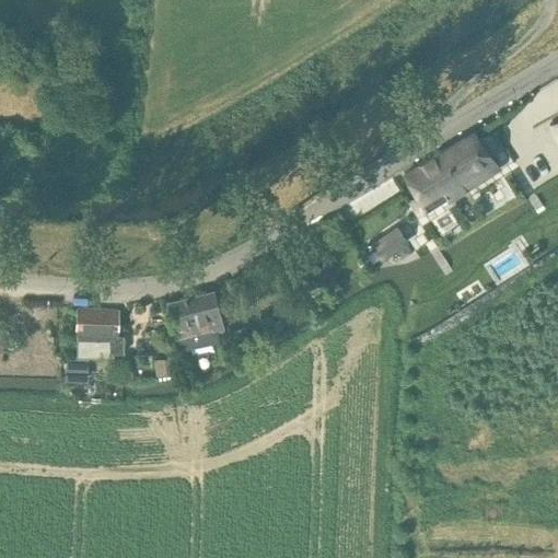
[(83,109),(74,108),(72,124),(82,125),(83,109)]
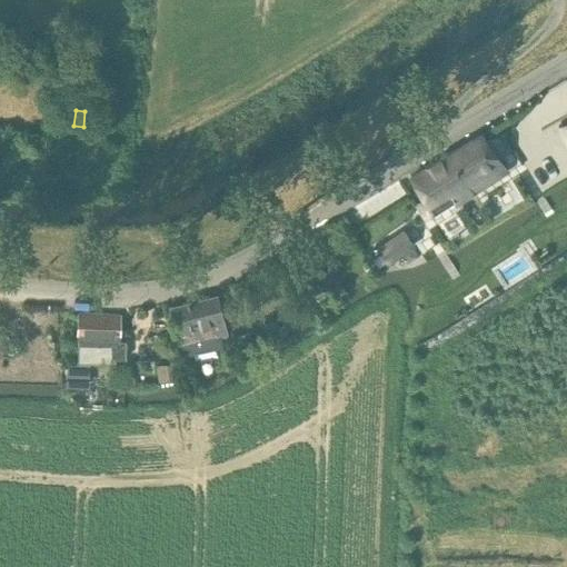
[(418,206),(423,212),(427,219),(455,201),(458,206),(509,173),(483,133),(413,178),(427,200),(418,206)]
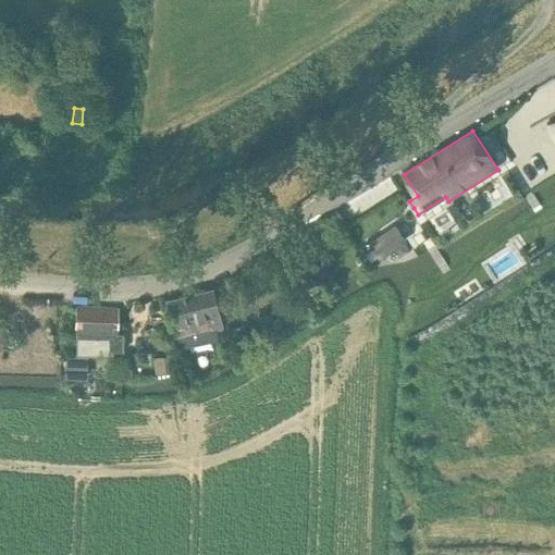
[(377,242),(384,253),(390,249),(391,250),(409,239),(401,226),(377,242)]
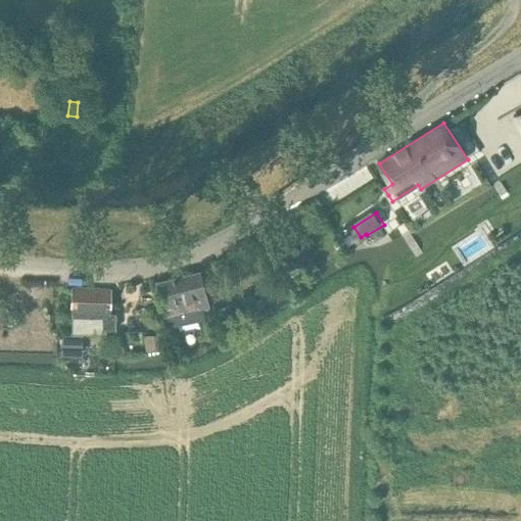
[(167,316),(200,308),(201,312),(210,310),(200,272),(158,283),(167,316)]
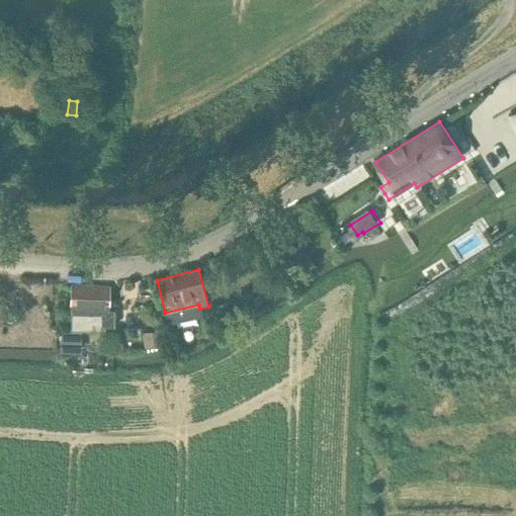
[(74,286),(73,296),(72,330),(102,331),(102,327),(115,328),(115,312),(110,312),(110,287),(92,286),(92,287),(74,286)]
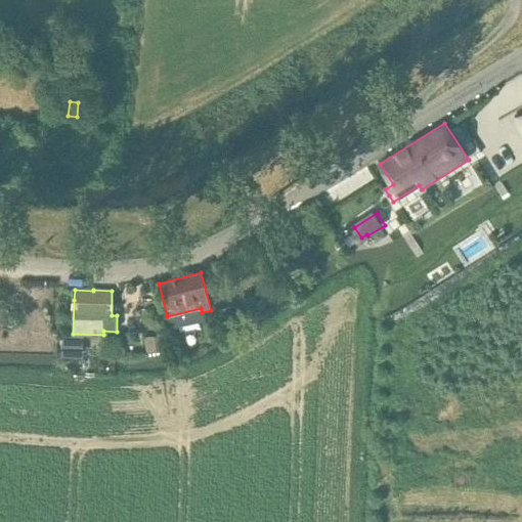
[(230,305),(225,307),(218,309),(221,318),(233,314),(230,305)]
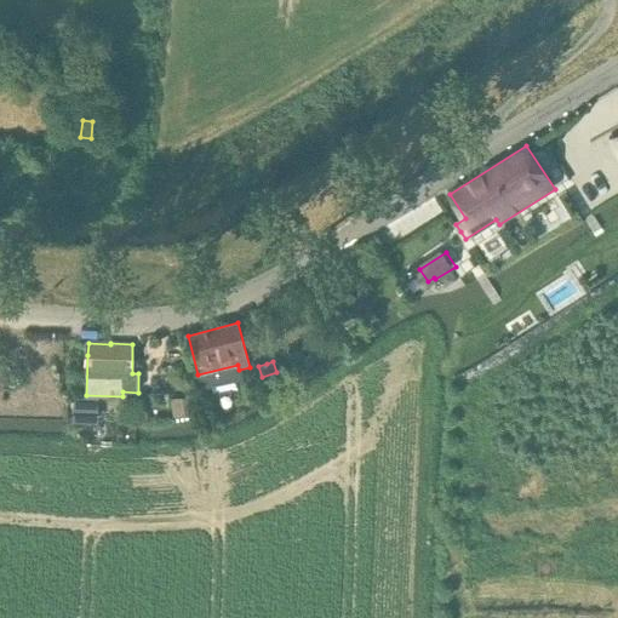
[(196,417),(194,398),(172,400),(175,419),(196,417)]
